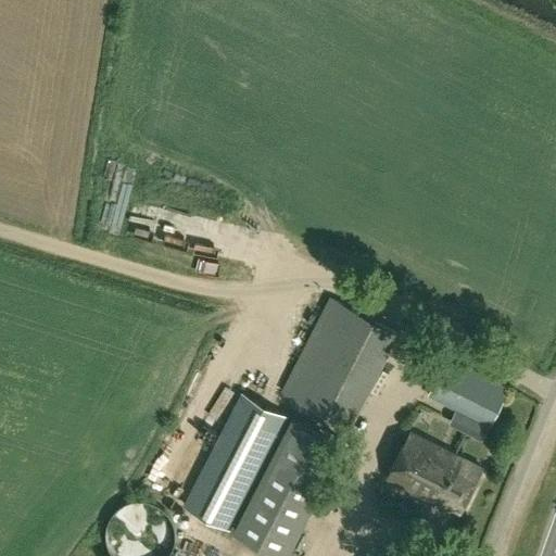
[(396,335),(330,300),(281,392),(349,427),(396,335)]
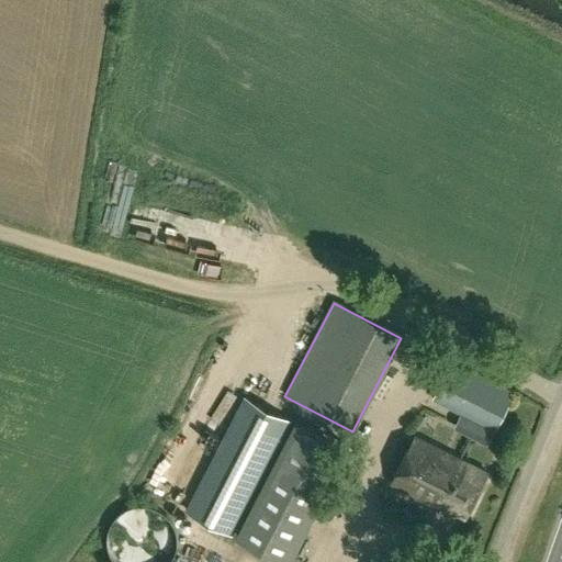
[(495,430),(515,393),(453,361),(435,398),(495,430)]
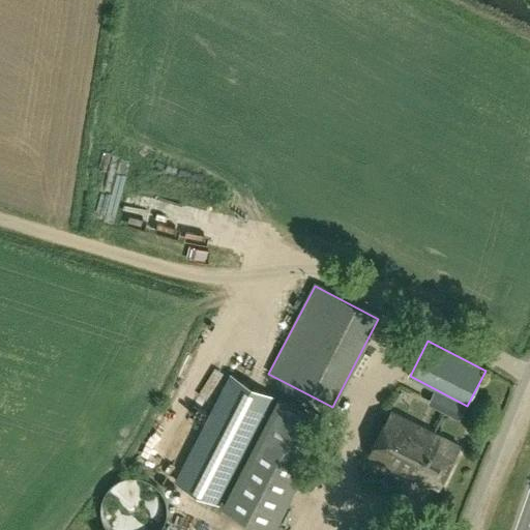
[(273,399),(231,376),(176,482),(218,504),(273,399)]
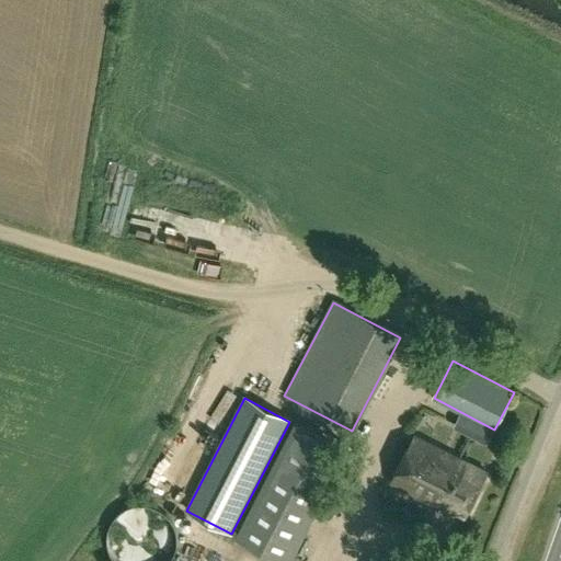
[(329,442),(292,423),(233,536),(283,560),(285,560),(335,464),(321,456),(329,442)]
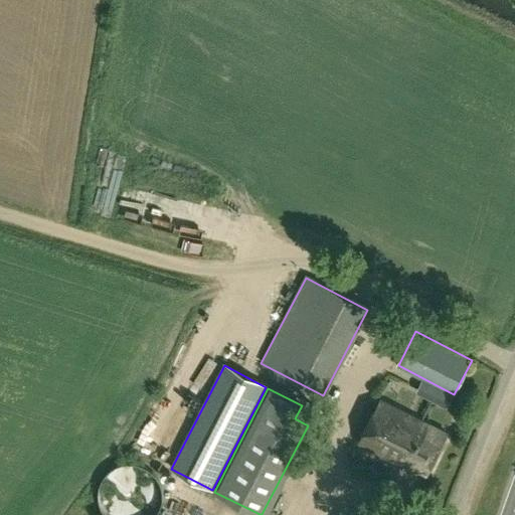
[(428,477),(450,434),(383,400),(362,444),(428,477)]
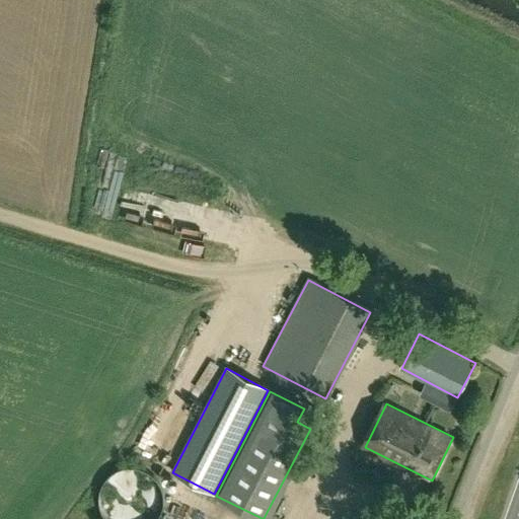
[(100,500),(100,502),(100,506),(101,508),(102,511),(103,514),(105,517),(106,518),(157,518),(158,518),(159,516),(161,513),(162,510),(163,508),(163,505),(164,502),(164,498),(163,495),(163,492),(162,489),(161,486),(159,484),(157,480),(156,478),(153,475),(151,473),(148,471),(145,470),(142,469),(140,468),(136,467),(134,467),(130,467),(127,467),(123,468),(121,469),(118,471),(116,472),(113,474),(110,475),(107,478),(105,482),(104,484),(102,487),(101,491),(100,494),(100,496),(100,500)]
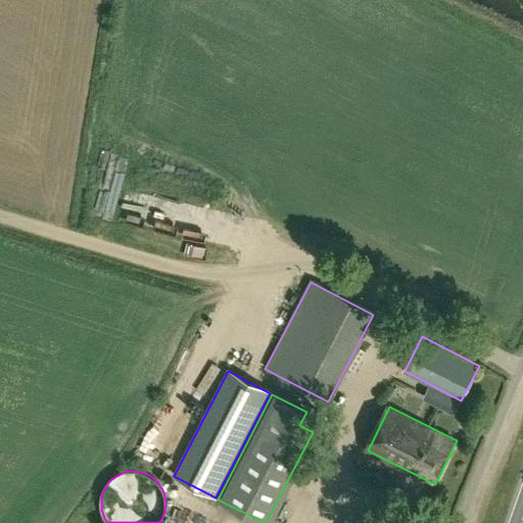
All buildings are outlined.
